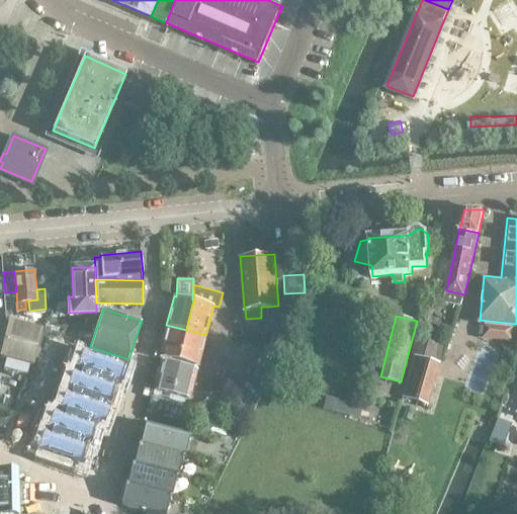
[(0,354),(34,363),(44,326),(9,317),(0,351),(0,354)]
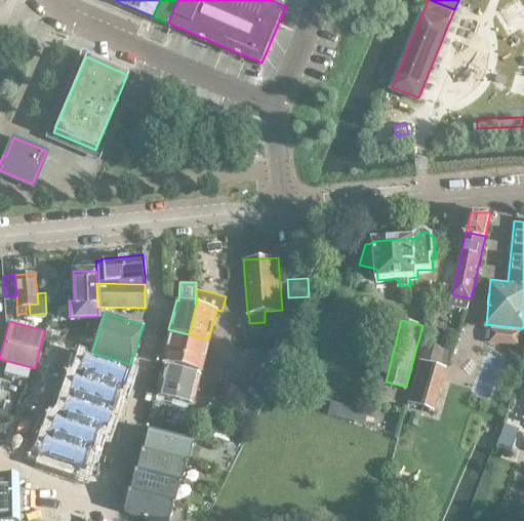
[(168,329),(161,360),(180,364),(189,334),(168,329)]
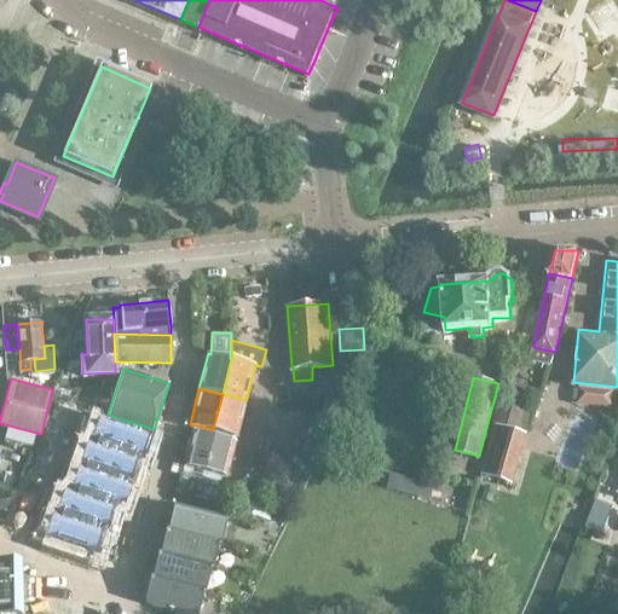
[(110,407),(114,397),(96,391),(92,401),(110,407)]
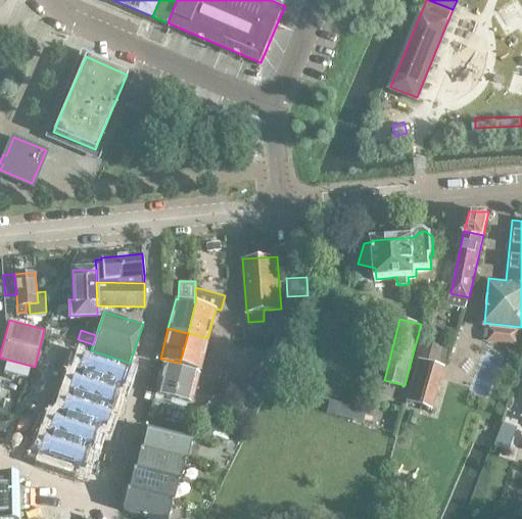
[(188,333),(180,363),(197,368),(200,368),(207,338),(188,333)]
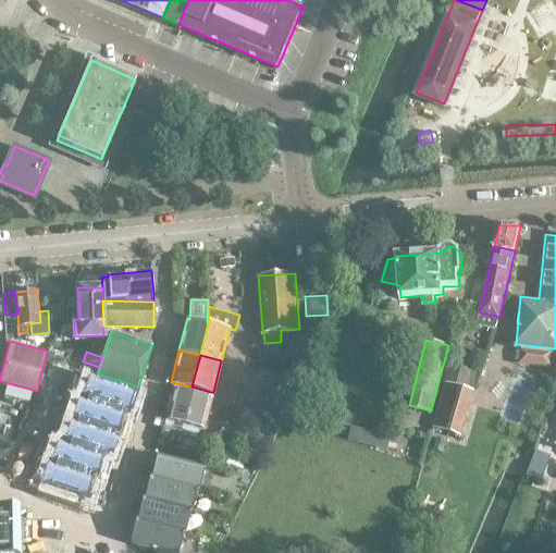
[(477,385),(483,370),(457,359),(452,376),(477,385)]
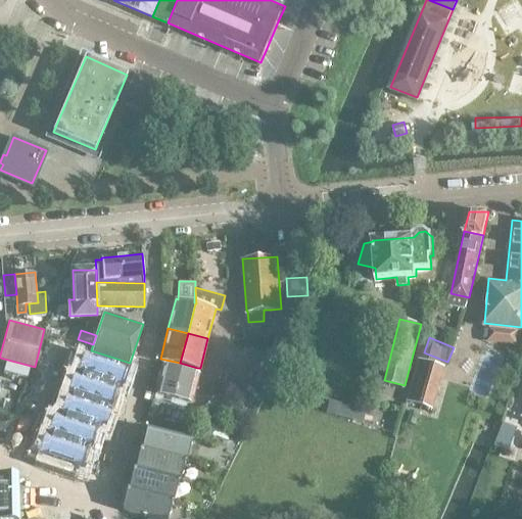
[(45,338),(42,346),(54,349),(56,342),(45,338)]
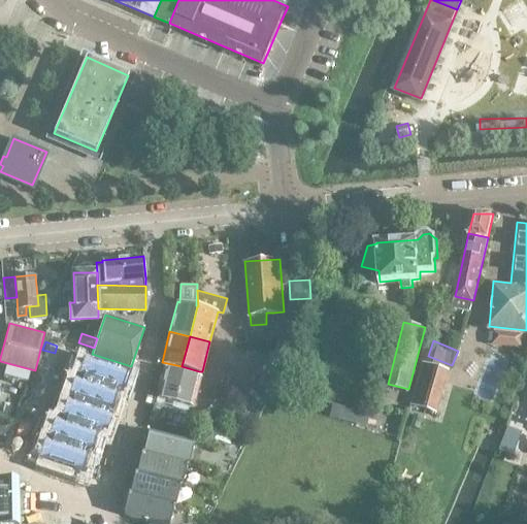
[(65,371),(65,372),(123,391),(130,368),(129,368),(75,351),(68,372),(65,371)]
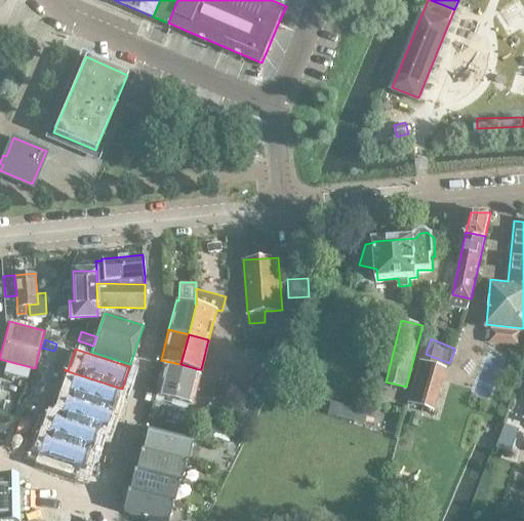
[(435,408),(448,365),(421,357),(410,401),(435,408)]
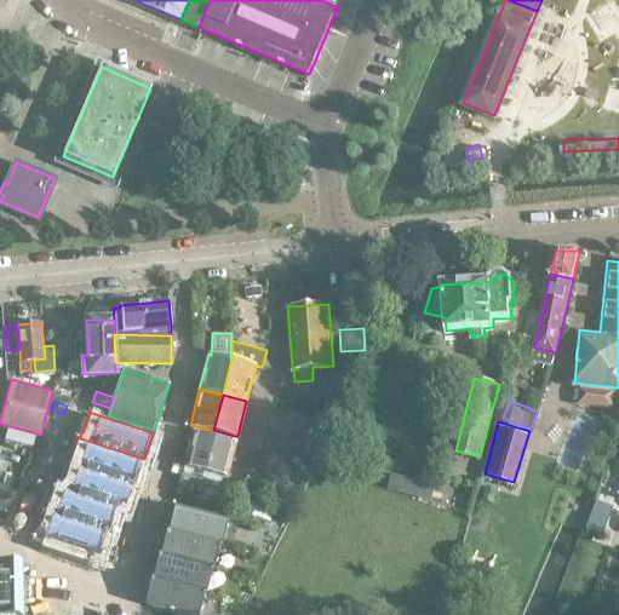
[(51,429),(49,437),(62,442),(66,432),(51,429)]
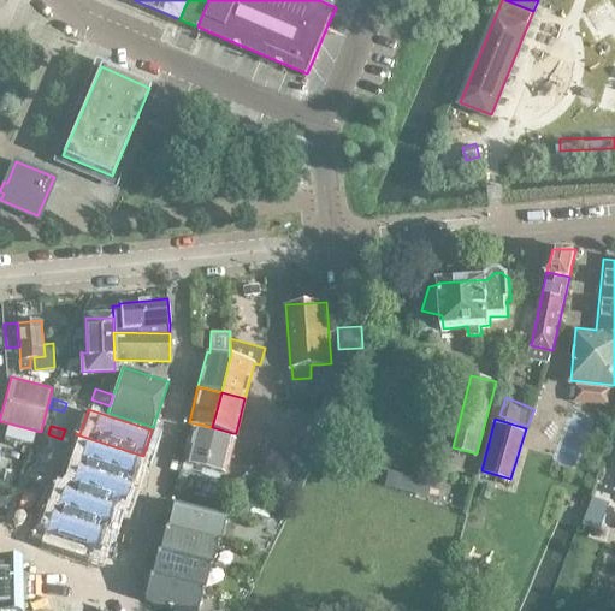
[(206,468),(214,432),(193,426),(183,462),(206,468)]
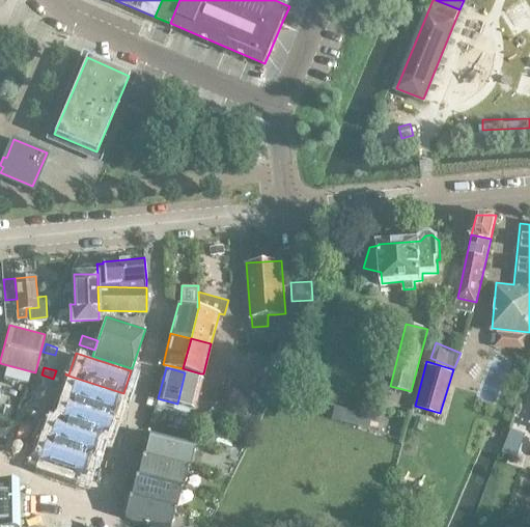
[(195,408),(203,377),(185,372),(177,404),(195,408)]
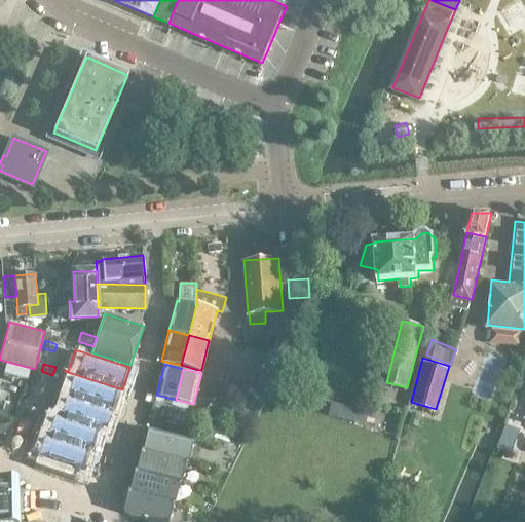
[(65,371),(58,393),(113,410),(119,389),(121,390),(122,392),(122,389),(65,371)]
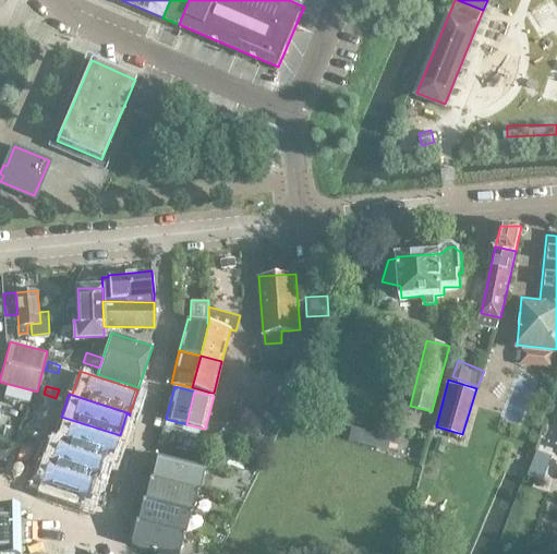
[(48,436),(48,437),(112,458),(120,435),(61,417),(55,438),(48,436)]
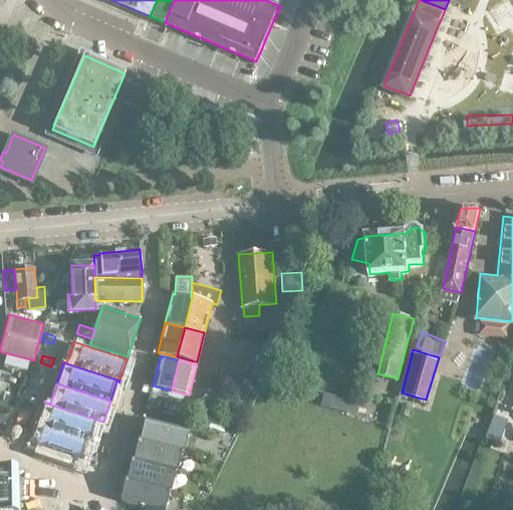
[(27,389),(24,396),(36,400),(38,392),(27,389)]
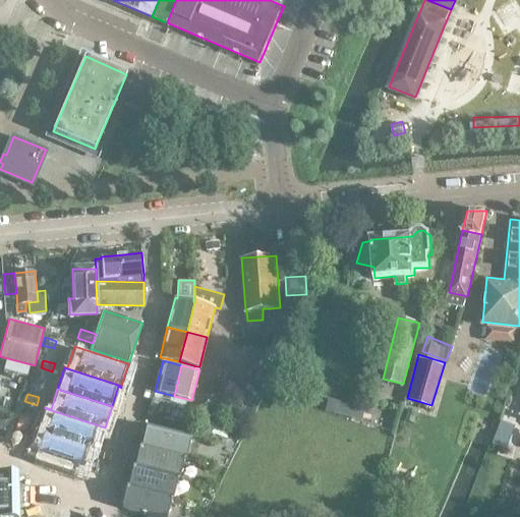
[(179,421),(184,404),(153,395),(148,412),(179,421)]
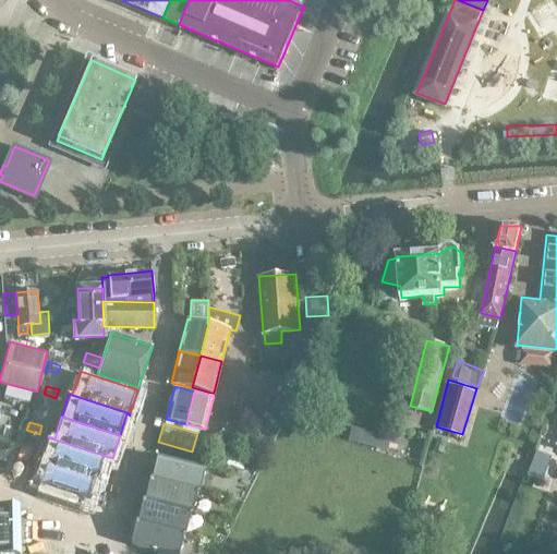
[(389,450),(392,437),(353,426),(350,441),(389,450)]
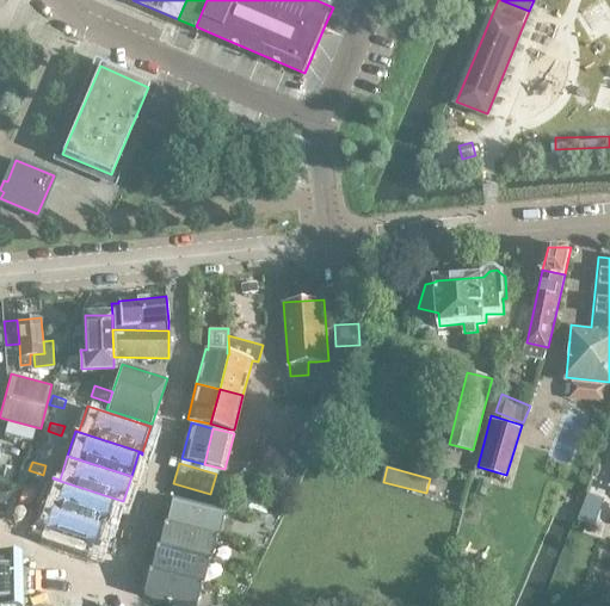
[(29,470),(26,478),(39,483),(43,475),(29,470)]
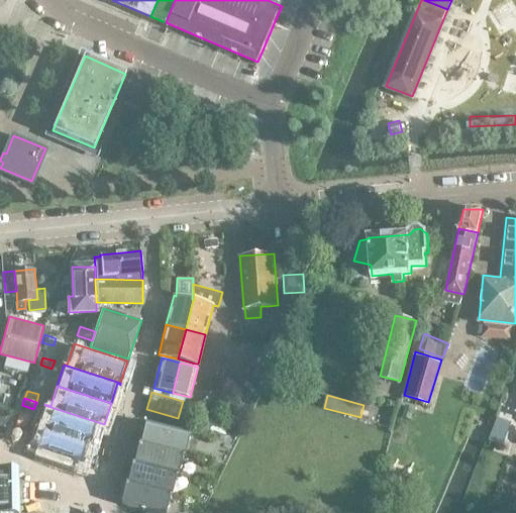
[(35,424),(34,425),(92,443),(98,423),(102,425),(104,425),(104,424),(44,405),(37,425),(35,424)]
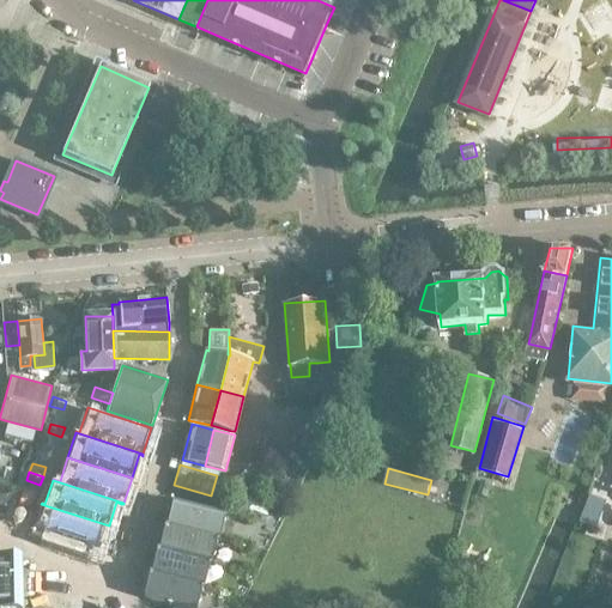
[(218,537),(224,511),(175,499),(170,518),(176,521),(175,526),(175,527),(216,536),(218,537)]
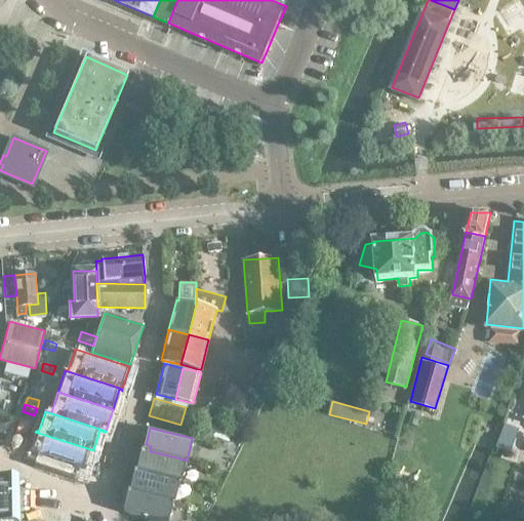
[(35,432),(29,453),(38,456),(38,457),(39,458),(39,457),(81,472),(83,472),(89,450),(91,451),(92,451),(93,450),(35,432)]
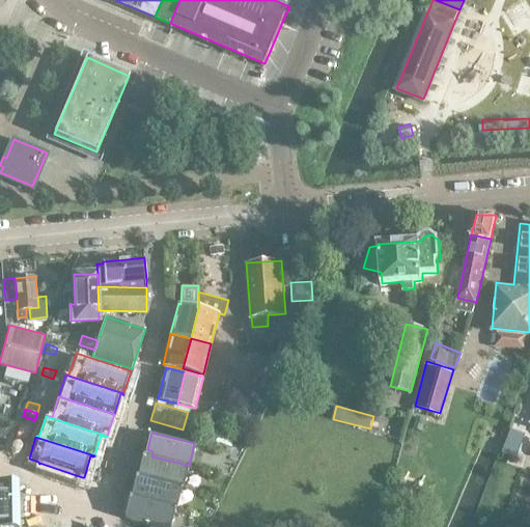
[(11,443),(8,450),(21,454),(24,447),(11,443)]
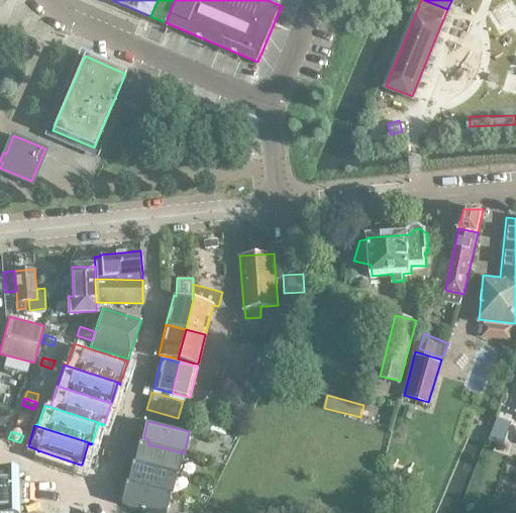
[(178,473),(182,452),(147,444),(147,443),(140,441),(137,457),(142,458),(141,463),(141,464),(176,473),(178,473)]
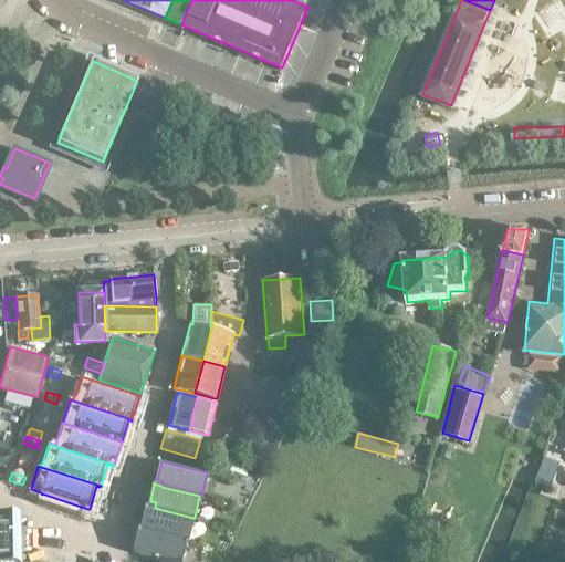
[(187,539),(192,518),(155,508),(155,507),(147,506),(143,522),(149,524),(148,529),(148,530),(186,539),(187,539)]
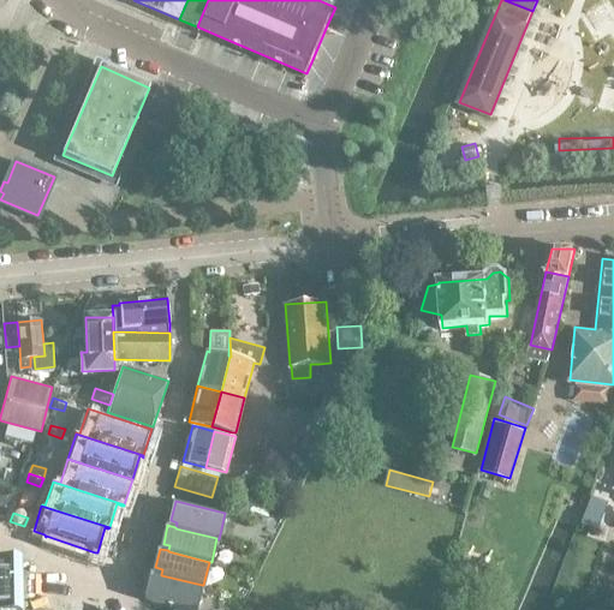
[(23,563),(23,555),(21,555),(1,556),(1,554),(0,552),(0,608),(22,608),(21,563),(23,563)]
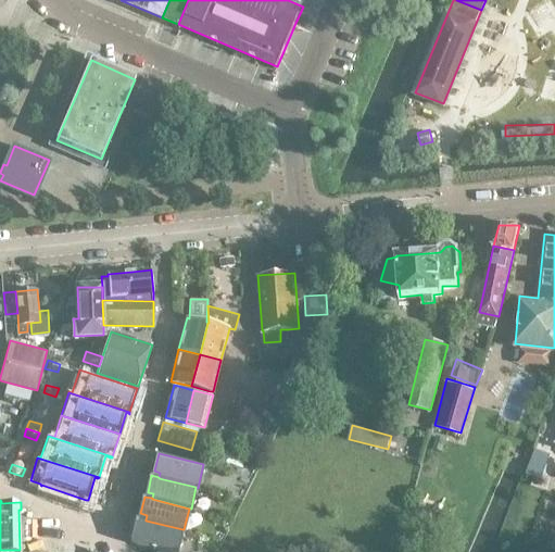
[(177,550),(183,529),(146,521),(146,519),(138,517),(134,535),(139,536),(138,540),(137,542),(178,551),(177,550)]
